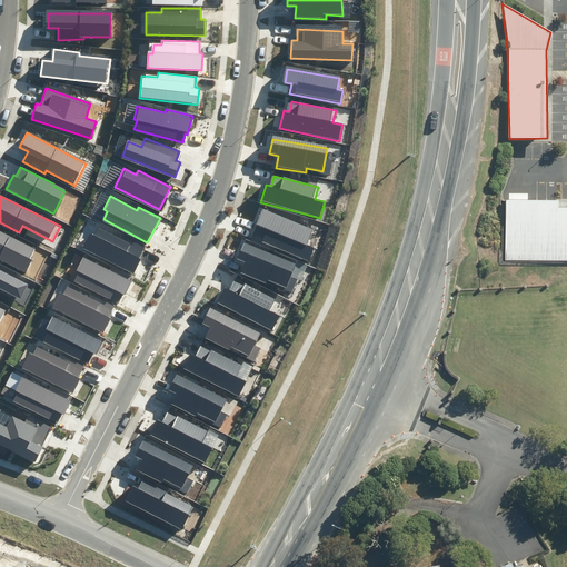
[(566,259),(566,207),(556,207),(556,201),(501,201),(501,259),(566,259)]
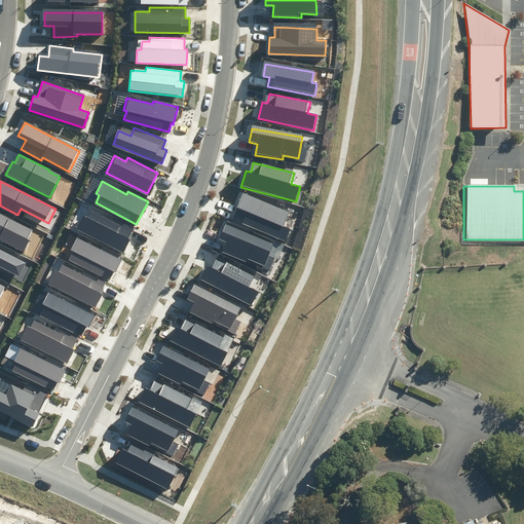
[(242,193),(230,222),(254,232),(255,229),(284,241),(293,221),(286,218),(288,213),(242,193)]
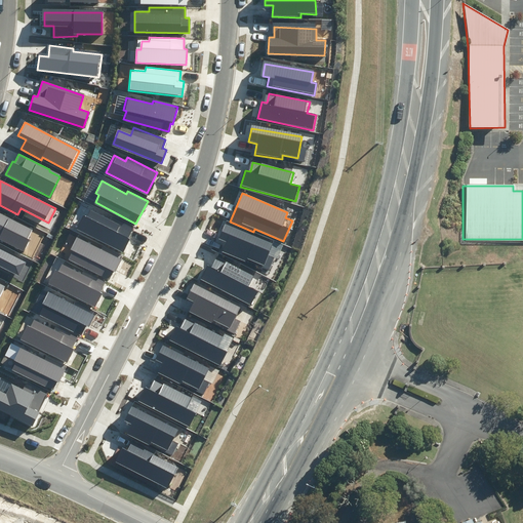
[(82,214),(76,228),(122,250),(127,239),(125,238),(129,230),(89,210),(86,216),(82,214)]
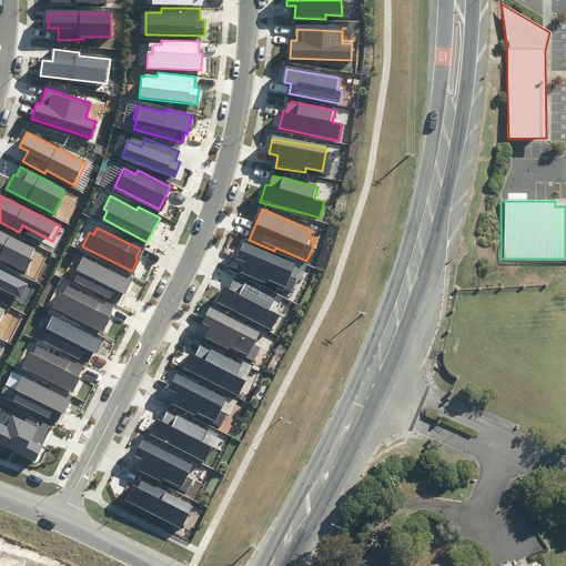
[(26,243),(0,230),(0,259),(26,272),(37,251),(24,245),(26,243)]
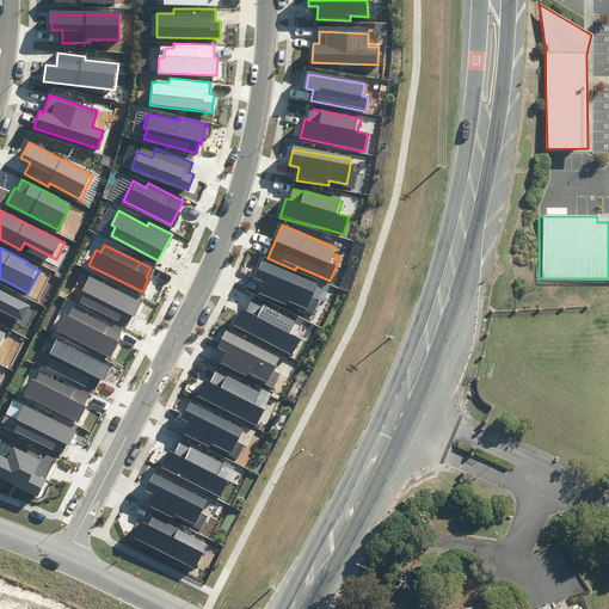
[(264,281),(258,293),(288,306),(290,301),(306,308),(317,284),(262,262),(256,277),(264,281)]
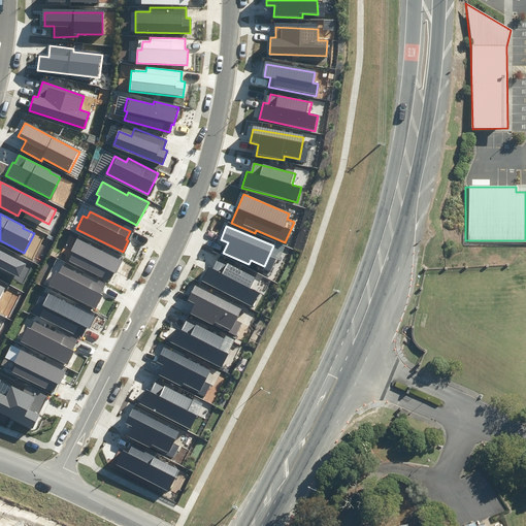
[(123,260),(76,237),(69,251),(73,253),(70,259),(109,278),(113,270),(117,271),(123,260)]
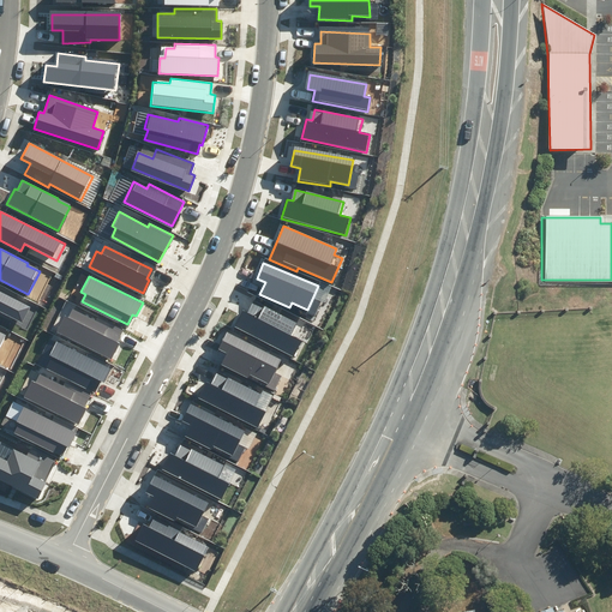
[(0,311),(23,323),(30,307),(0,292),(0,311)]
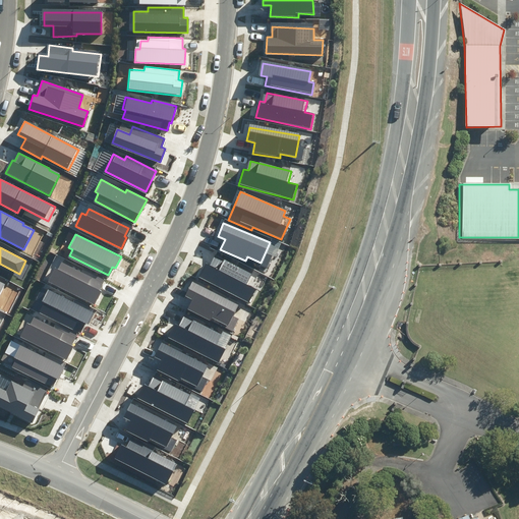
[(206,262),(197,276),(248,301),(254,288),(246,284),(251,274),(215,254),(210,264),(206,262)]
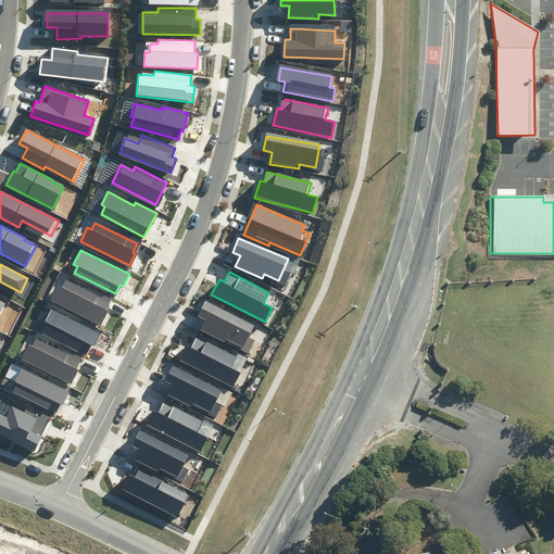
[(60,285),(52,300),(101,324),(108,312),(104,310),(111,298),(90,288),(88,291),(67,281),(64,287),(60,285)]
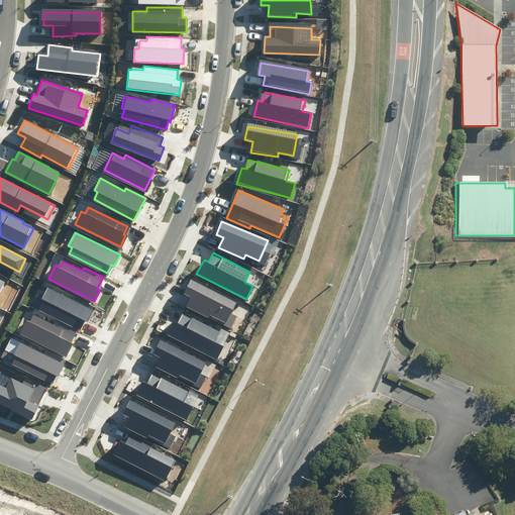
[(190,294),(184,304),(209,317),(210,314),(223,321),(234,302),(190,279),(183,291),(190,294)]
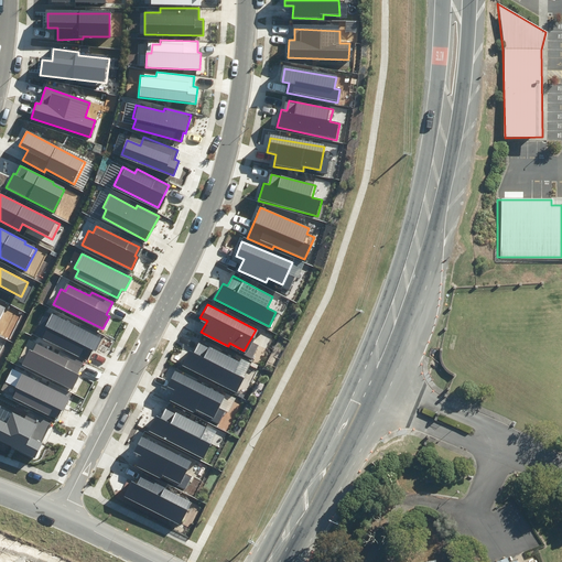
[(100,337),(51,312),(43,327),(47,330),(44,336),(87,357),(92,348),(94,349),(100,337)]
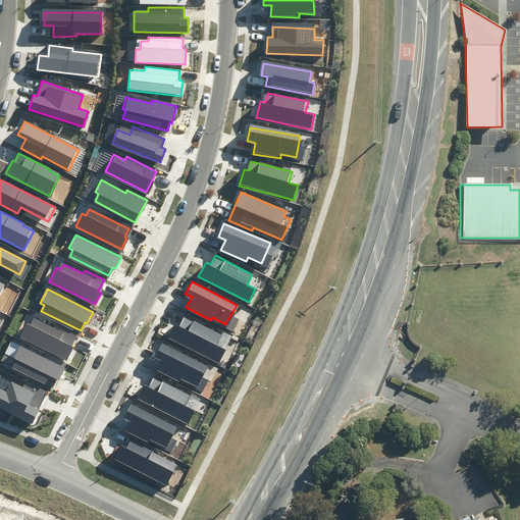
[(174,321),(167,336),(217,362),(224,348),(216,344),(221,334),(184,315),(179,324),(174,321)]
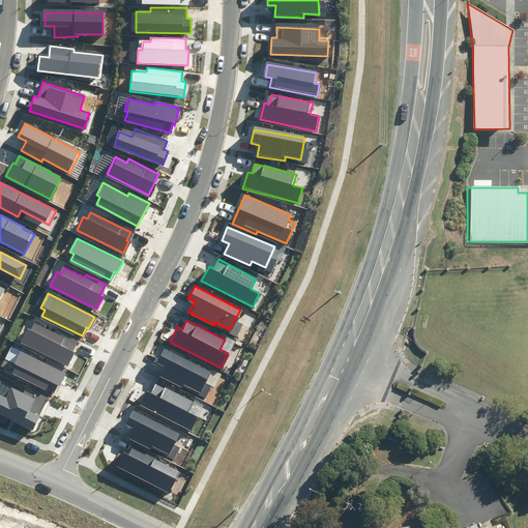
[(29,329),(22,343),(68,365),(75,354),(71,352),(77,341),(57,331),(56,334),(36,325),(33,331),(29,329)]
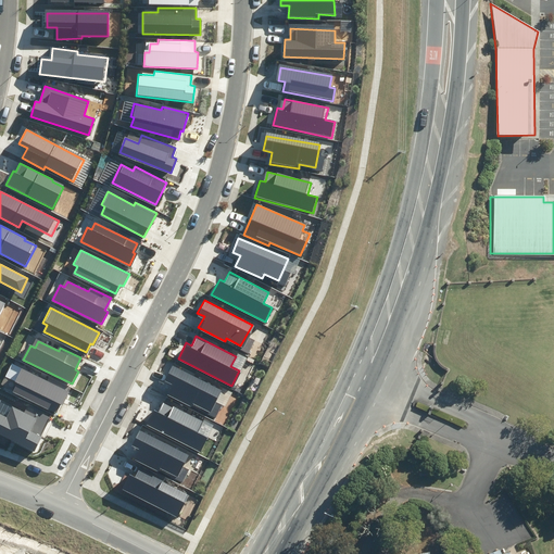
[(172,381),(166,392),(193,405),(194,402),(209,410),(219,389),(173,364),(165,377),(172,381)]
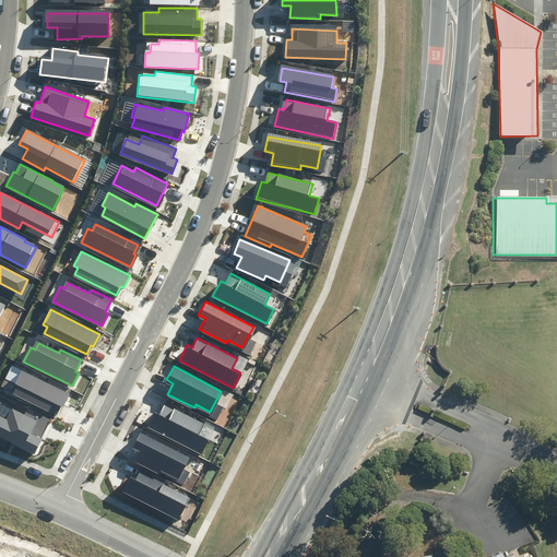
[(45,382),(20,370),(13,384),(18,387),(14,393),(56,414),(60,405),(63,406),(72,390),(47,378),(45,382)]
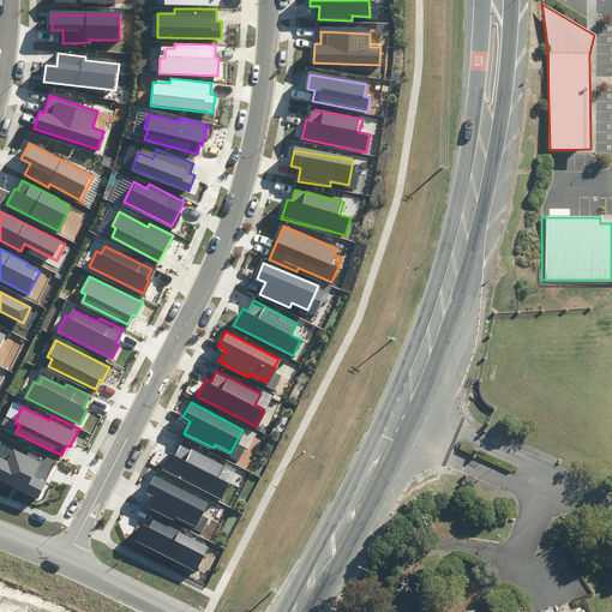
[(169,451),(161,469),(220,498),(228,483),(217,478),(223,466),(180,444),(174,454),(169,451)]
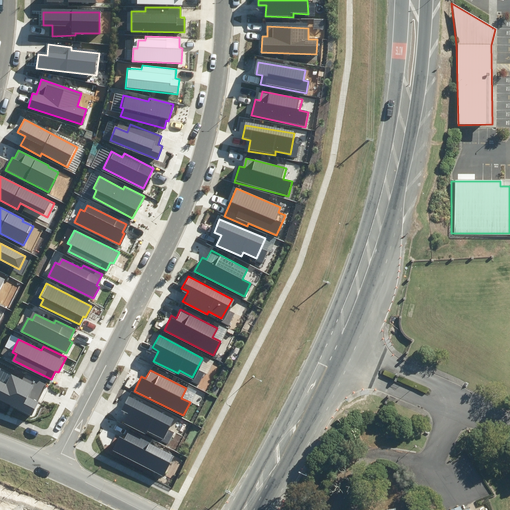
[(0,397),(31,413),(46,384),(24,373),(21,380),(10,374),(5,383),(0,380),(0,397)]
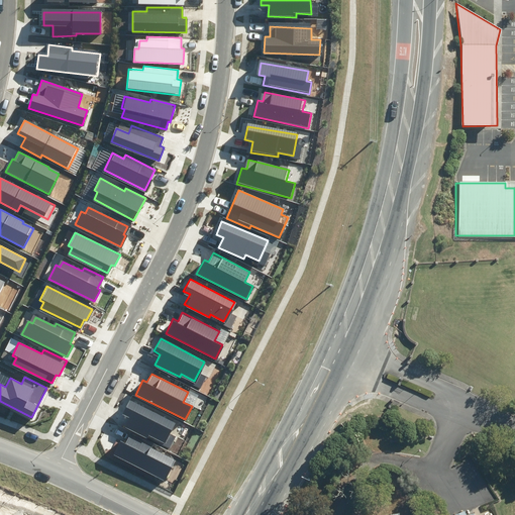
[(129,415),(124,425),(148,438),(150,434),(164,441),(174,422),(129,399),(122,412),(129,415)]
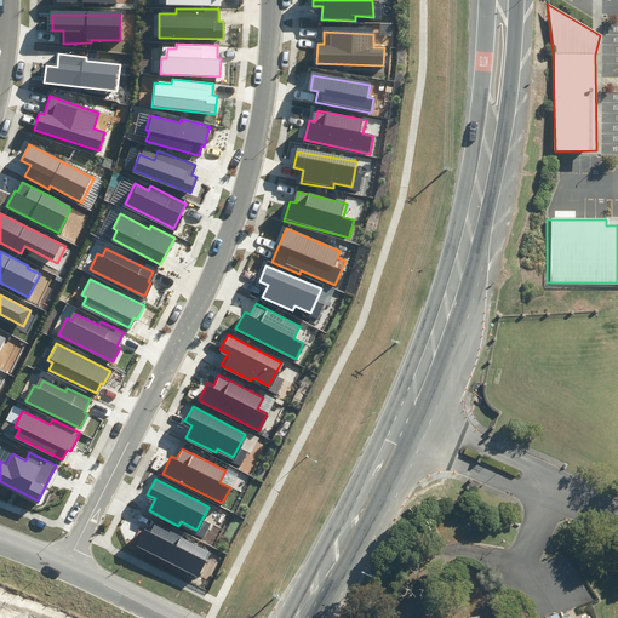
[(144,527),(136,544),(198,574),(209,551),(179,537),(182,532),(155,519),(149,530),(144,527)]
